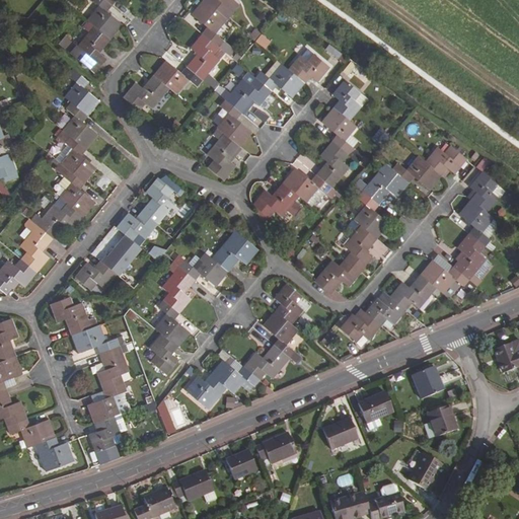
[(87,20),(94,25),(109,39),(122,23),(106,11),(112,5),(104,0),(92,0),(99,5),(87,20)]
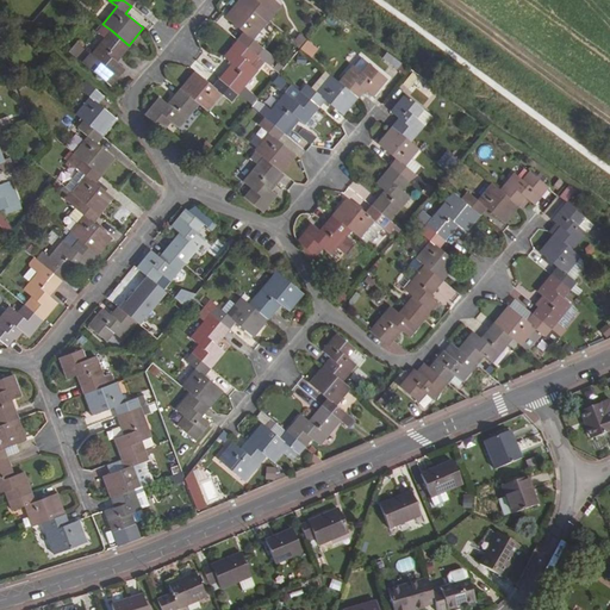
[(266,22),(240,0),(226,18),(244,32),(238,39),(256,54),(262,48),(251,39),(266,22)]
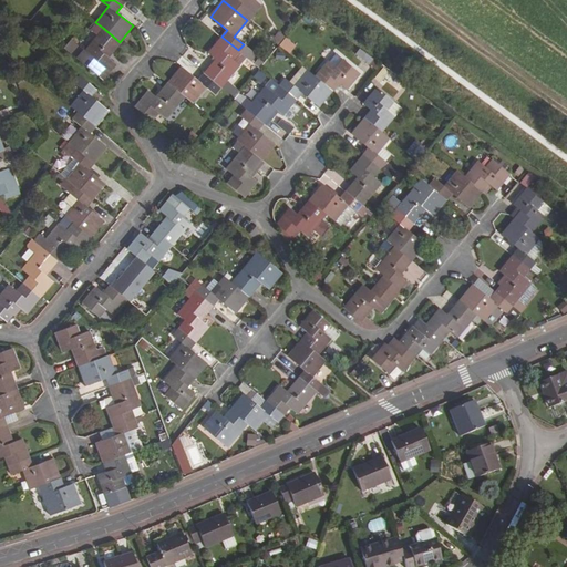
[(260,4),(255,0),(223,0),(247,20),(260,4)]
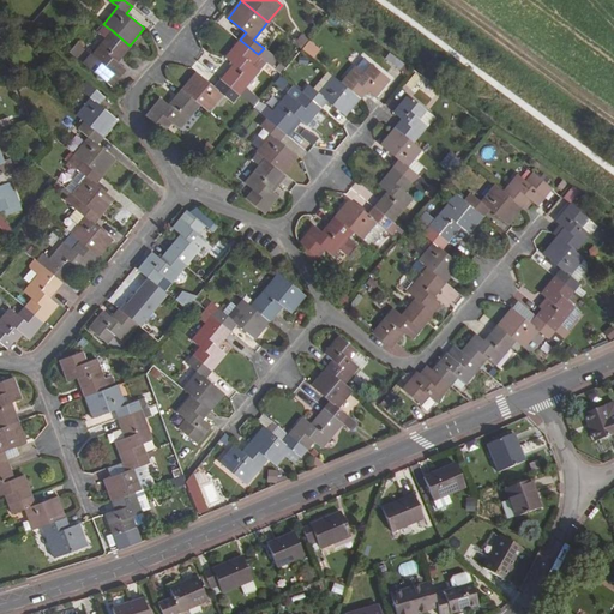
[(70,52),(83,62),(110,85),(125,68),(116,61),(130,46),(112,30),(103,24),(97,31),(106,38),(91,55),(77,43),(70,52)]
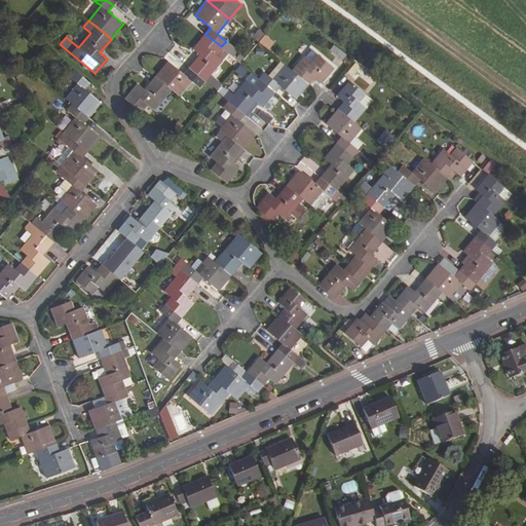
[(252,37),(258,41),(264,33),(258,29),(252,37)]
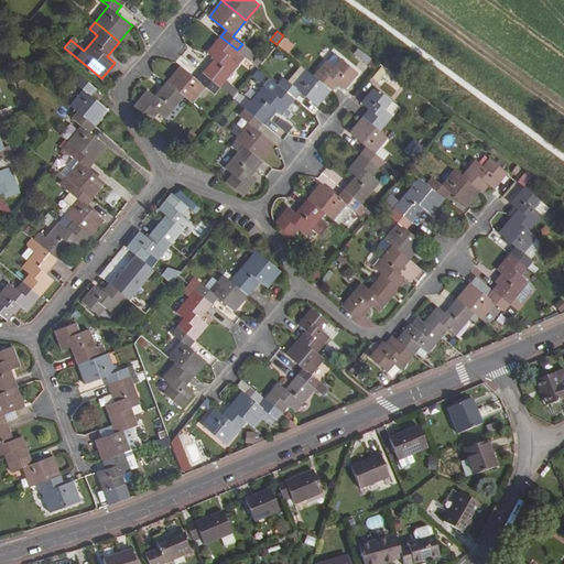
[(215,58),(203,73),(219,87),(238,64),(231,58),(237,50),(220,36),(207,53),(215,58)]
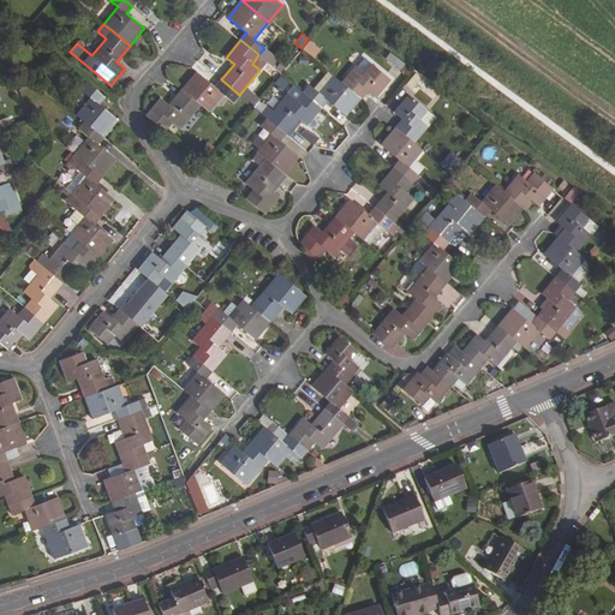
[(303,49),(315,58),(322,48),(310,40),(303,49)]
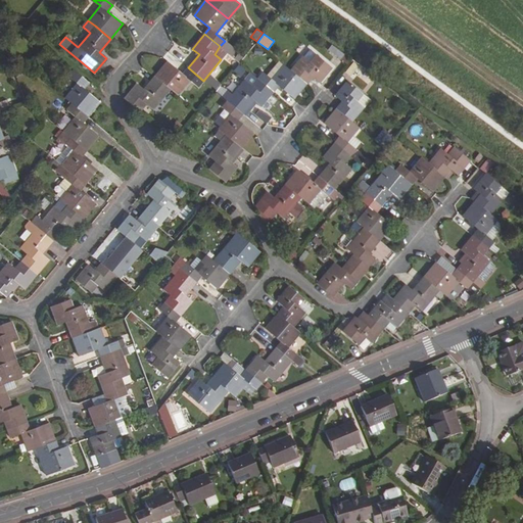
[(330,45),(328,51),(341,57),(344,51),(330,45)]
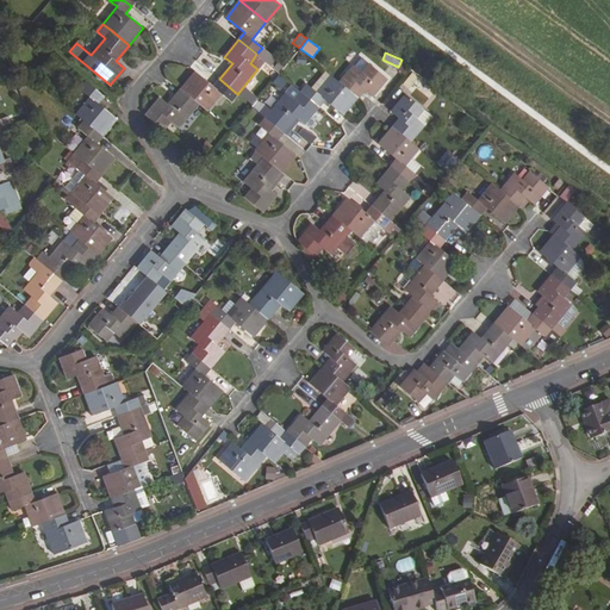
[(362,57),(354,66),(361,72),(369,63),(362,57)]
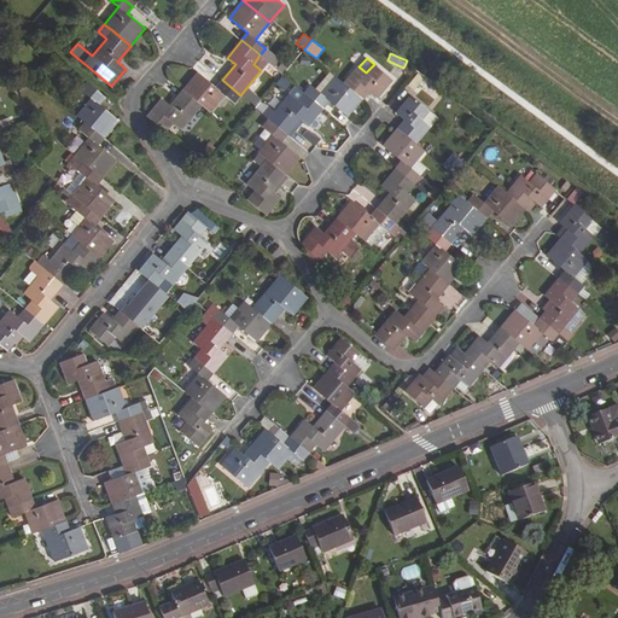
[(359,66),(357,65),(343,82),(362,98),(369,89),(378,97),(392,79),(374,64),(366,73),(359,66)]
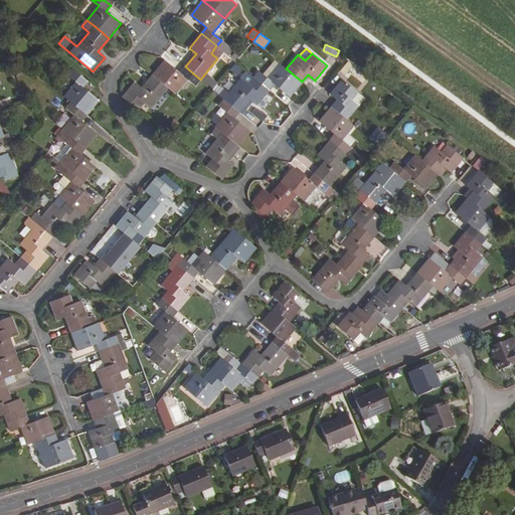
[(165,59),(153,74),(168,88),(175,93),(187,78),(195,86),(200,79),(185,66),(180,72),(165,59)]
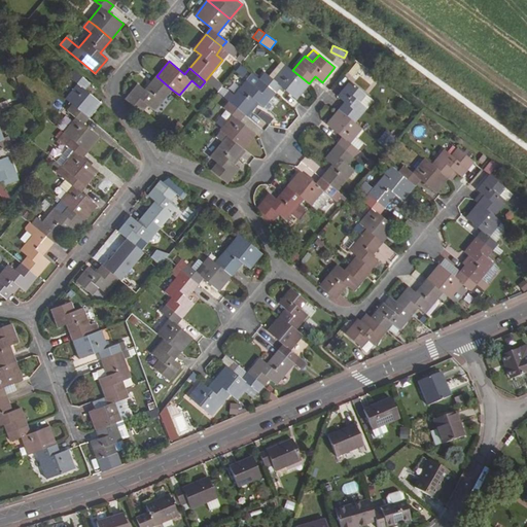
[(357,62),(348,72),(354,77),(362,66),(357,62)]
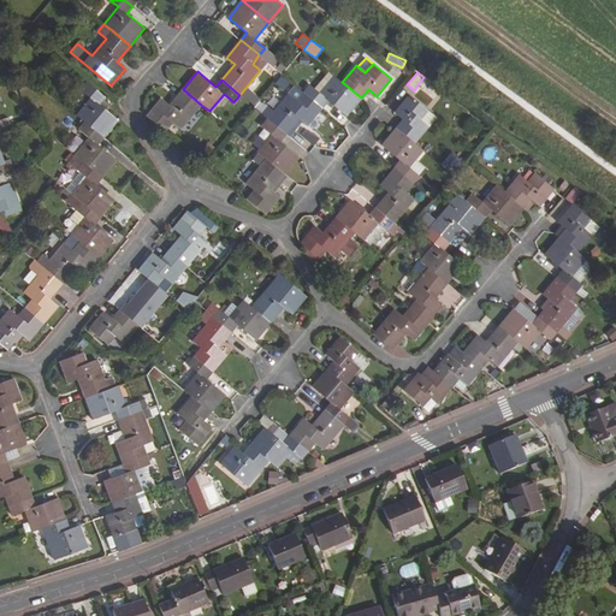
[(329,100),(347,114),(361,98),(342,82),(335,76),(320,93),(309,84),(303,92),(323,107),(329,100)]
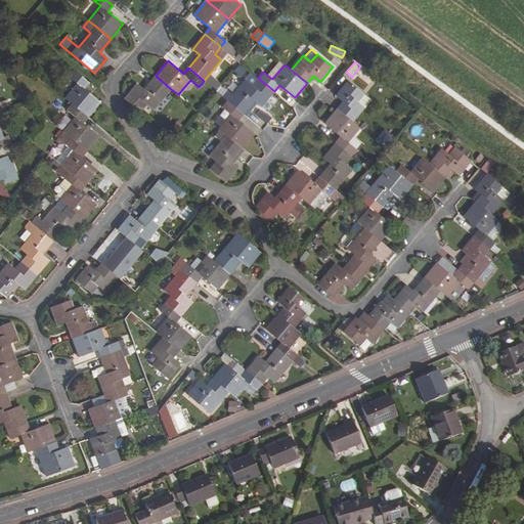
[(64,97),(72,103),(87,117),(99,102),(83,88),(88,83),(89,81),(74,69),(69,76),(77,83),(64,97)]
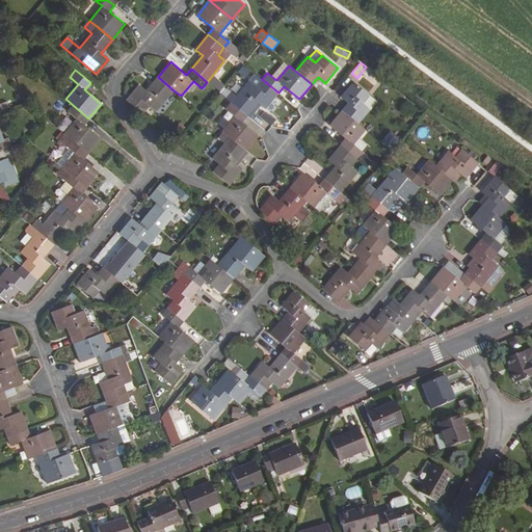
[(139,85),(127,100),(142,113),(149,105),(156,111),(174,90),(158,77),(147,90),(139,85)]
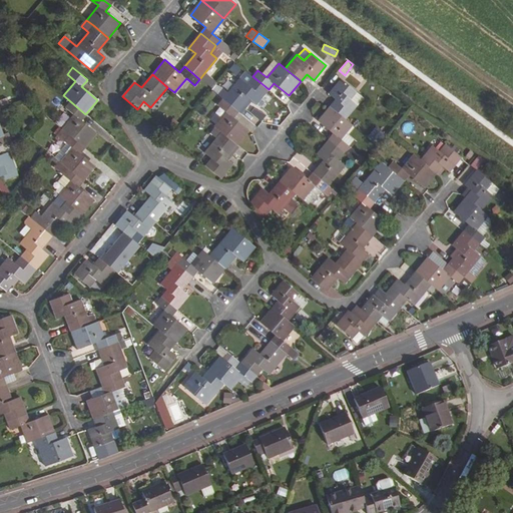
[(208,75),(203,79),(210,88),(215,83),(208,75)]
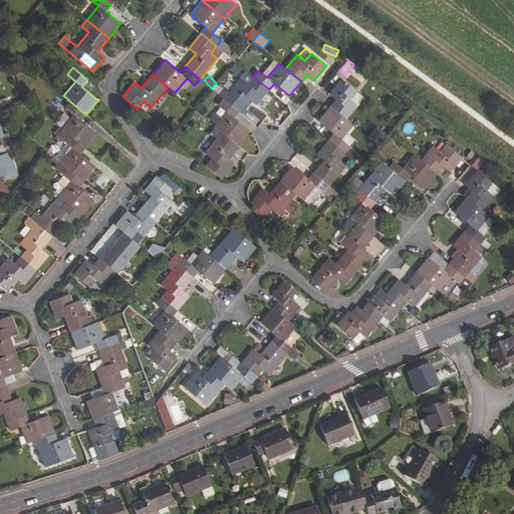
[(247,83),(240,77),(223,98),(238,110),(249,97),(256,103),(269,89),(253,76),(247,83)]
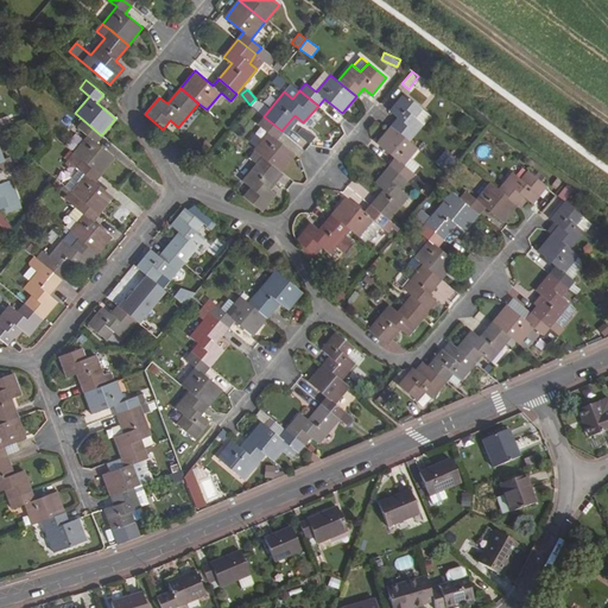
[(399,116),(392,125),(410,140),(423,124),(430,115),(422,108),(404,93),(391,111),(399,116)]
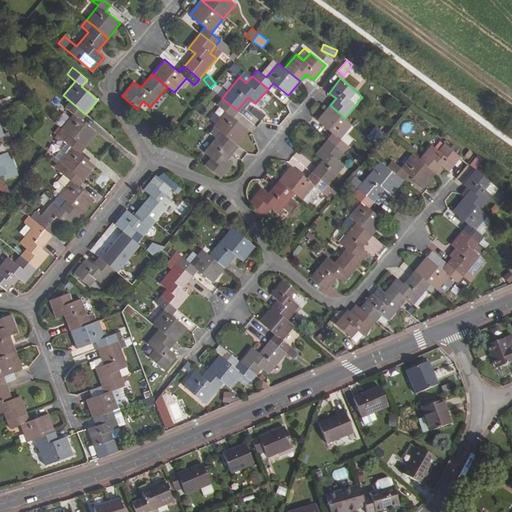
[(226,112),(214,125),(221,132),(236,144),(248,129),(232,117),(237,110),(222,98),(217,104),(226,112)]
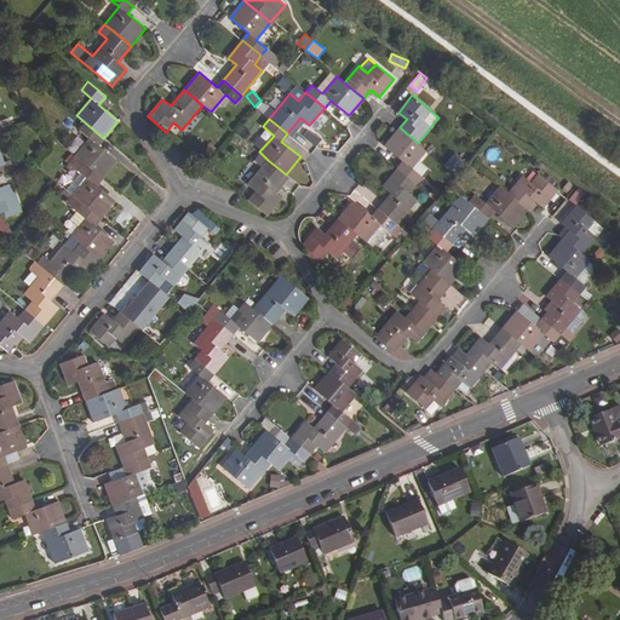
[(90,138),(75,156),(84,162),(102,177),(115,160),(97,145),(103,138),(85,122),(79,130),(90,138)]
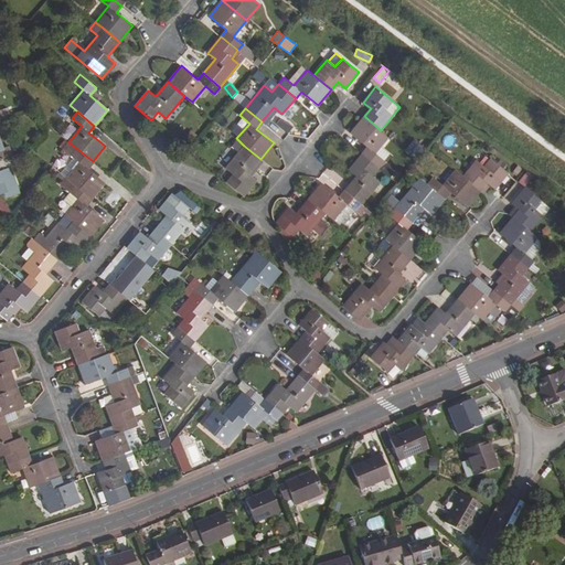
[(388,137),(381,130),(364,116),(351,132),(368,146),(362,152),(379,167),(390,176),(395,169),(386,161),(391,155),(381,146),(388,137)]
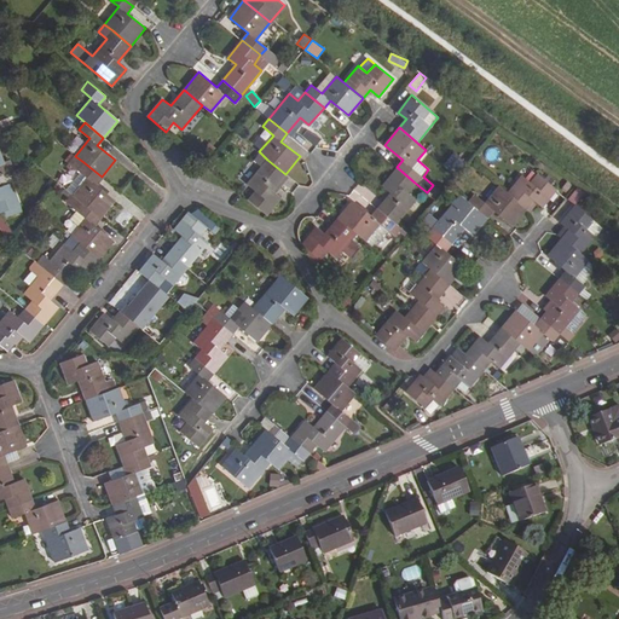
[(449,169),(456,175),(466,163),(458,157),(449,169)]
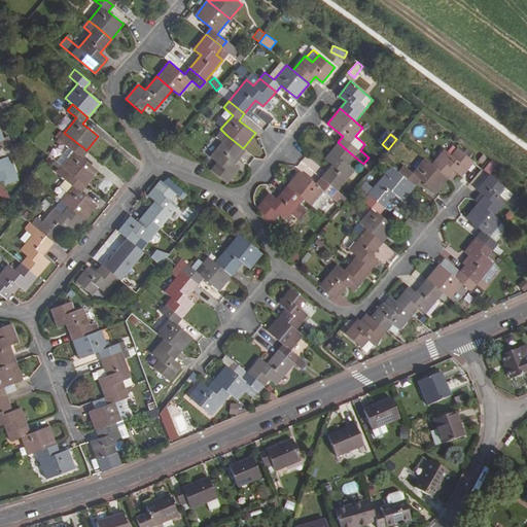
[(239,168),(232,162),(243,148),(227,136),(210,155),(217,162),(211,170),(226,182),(239,168)]
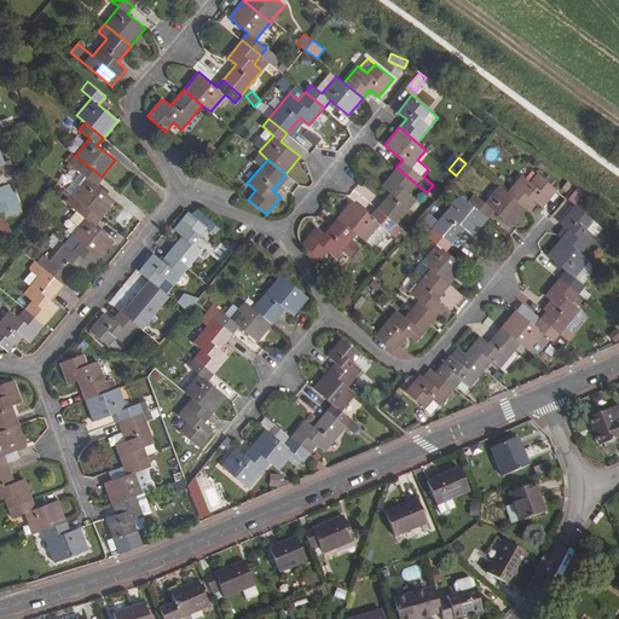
[(87,178),(73,196),(81,202),(100,218),(115,201),(96,185),(102,177),(84,162),(77,169),(87,178)]
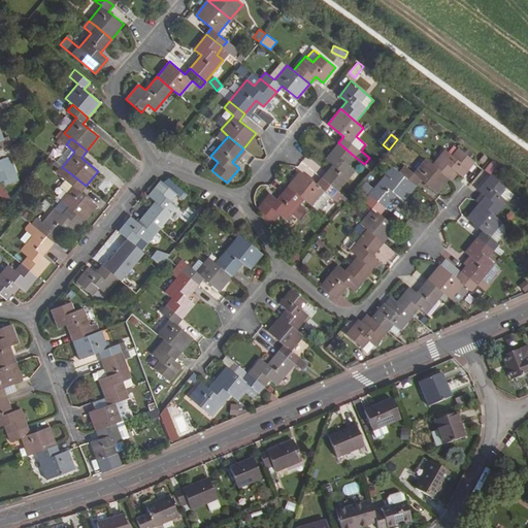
[(333,164),(322,177),(337,191),(355,169),(348,163),(354,156),(338,142),(326,158),(333,164)]
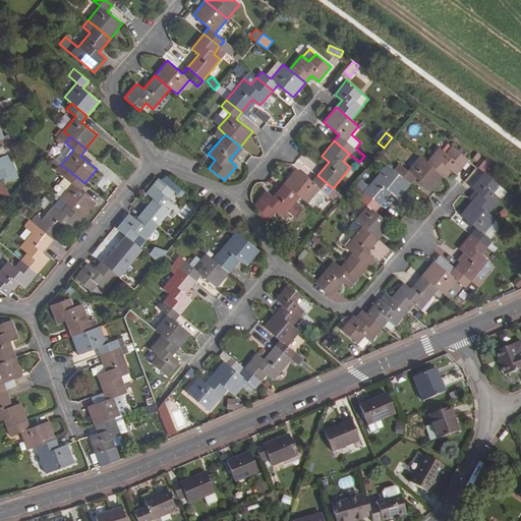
[(446,153),(440,148),(427,162),(442,174),(448,168),(455,173),(467,159),(452,146),(446,153)]
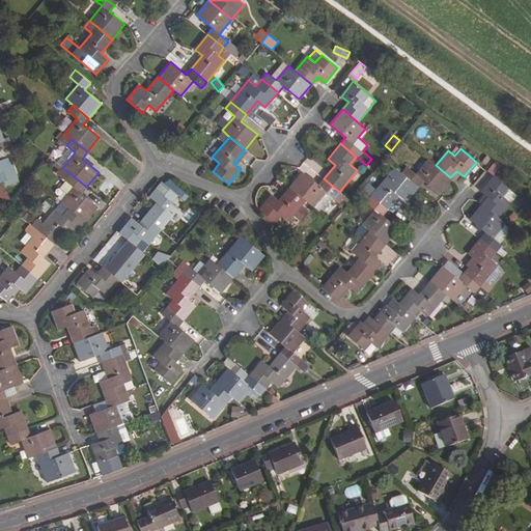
[(9,158),(0,161),(0,159),(0,180),(17,175),(9,158)]
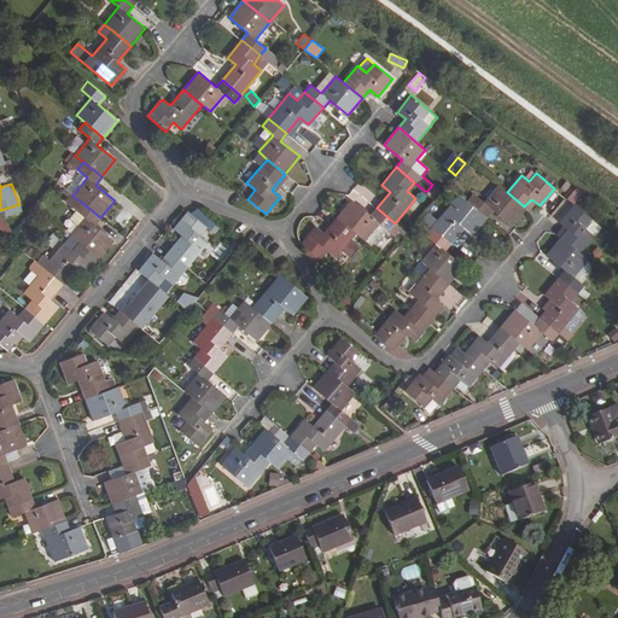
[(491,209),(511,223),(524,207),(507,192),(499,185),(484,202),(473,194),(467,202),(485,216),(491,209)]
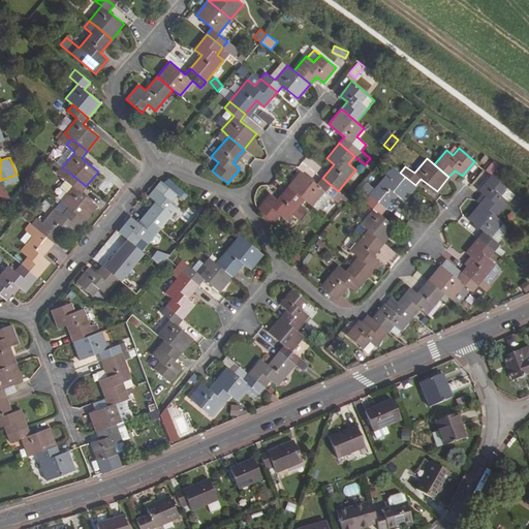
[(288,186),(304,198),(311,205),(323,190),(333,196),(338,191),(322,178),(316,184),(301,170),(288,186)]
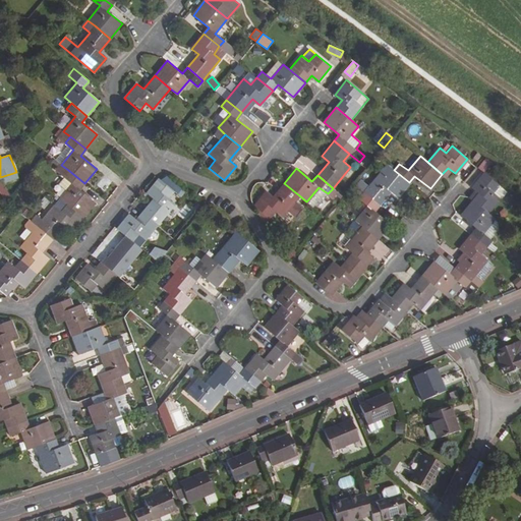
[(63,177),(72,184),(60,198),(67,204),(82,217),(95,203),(78,189),(84,183),(68,170),(63,177)]
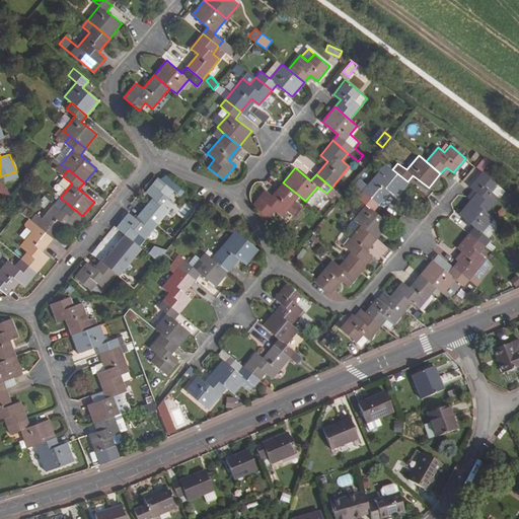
[(387,176),(380,170),(363,192),(378,204),(389,191),(395,196),(408,181),(392,169),(387,176)]
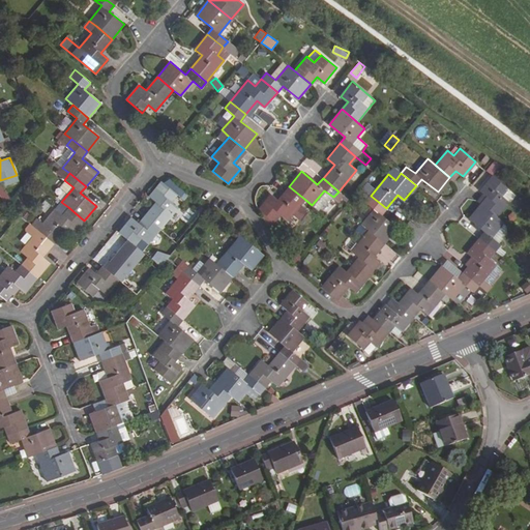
[(479,189),(487,196),(480,203),(496,215),(507,201),(501,196),(506,188),(492,175),(479,189)]
